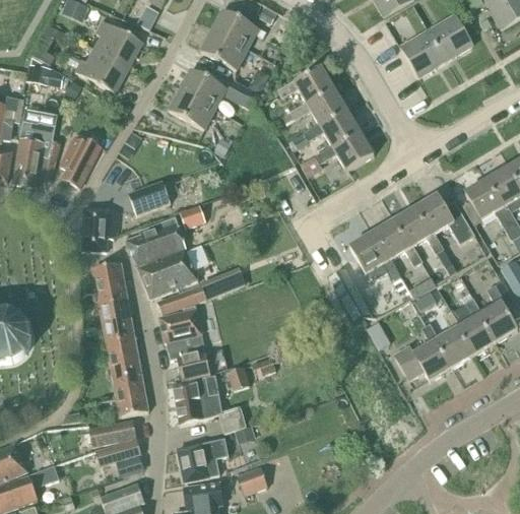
[(61,11),(82,21),(89,5),(77,0),(66,0),(61,11)]
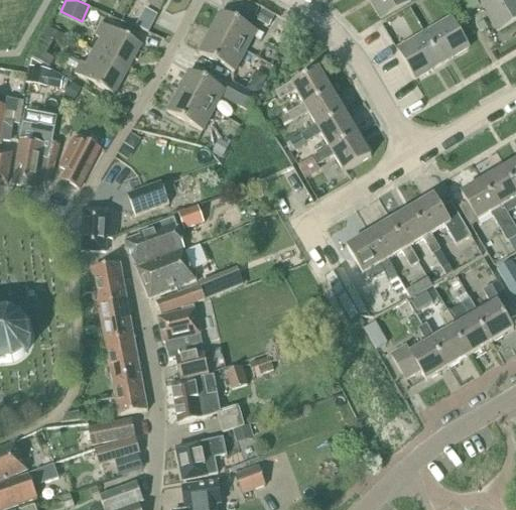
[(373,0),(381,14),(404,0),(373,0)]
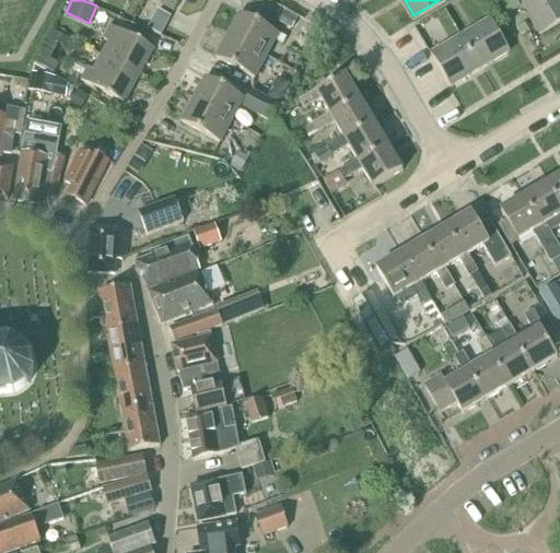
[(524,0),(540,28),(559,16),(559,0),(524,0)]
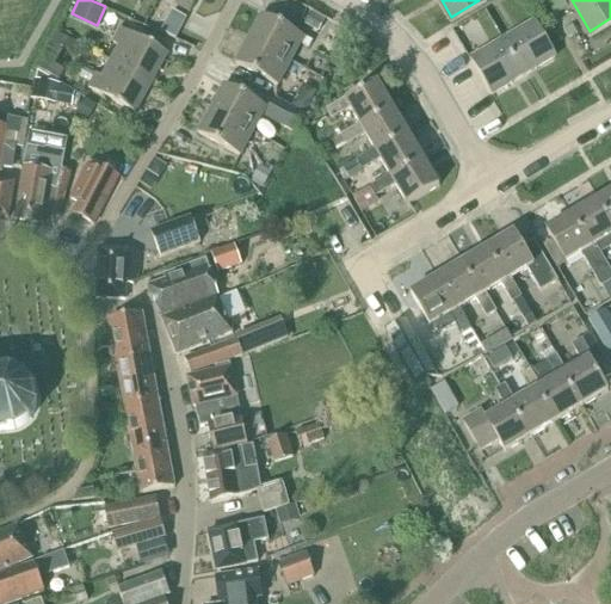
[(320,10),(308,4),(301,19),(313,25),(320,10)]
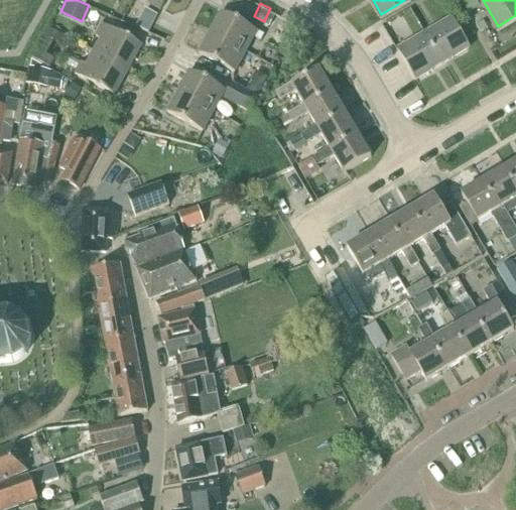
[(223,9),(212,29),(247,49),(255,33),(261,37),(264,31),(223,9)]
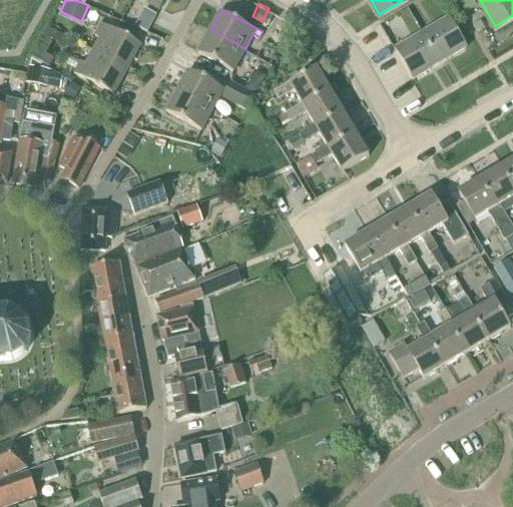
[(151,20),(140,14),(135,22),(147,28),(151,20)]
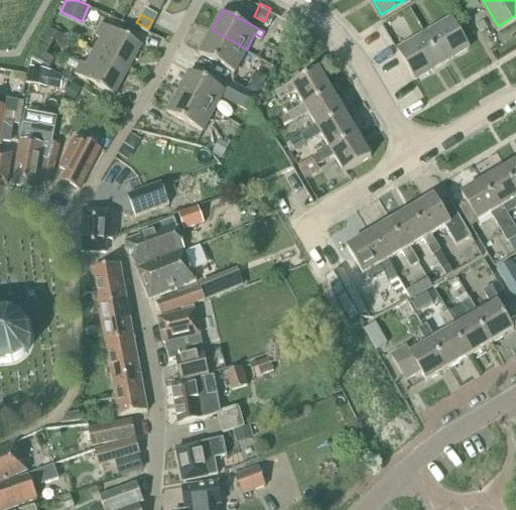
[(442,59),(469,43),(452,14),(425,29),(442,59)]
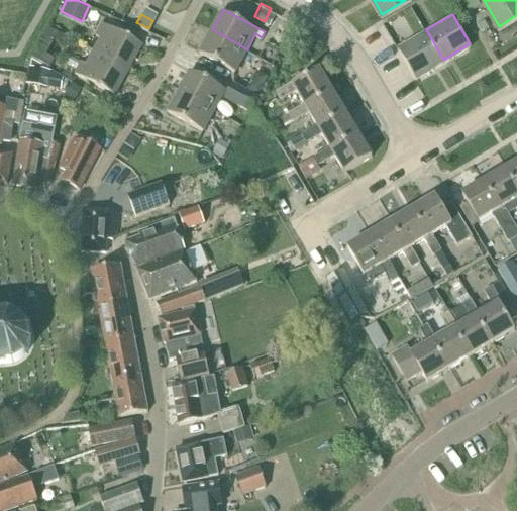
[(102,20),(95,33),(100,35),(94,47),(129,67),(143,41),(102,20)]
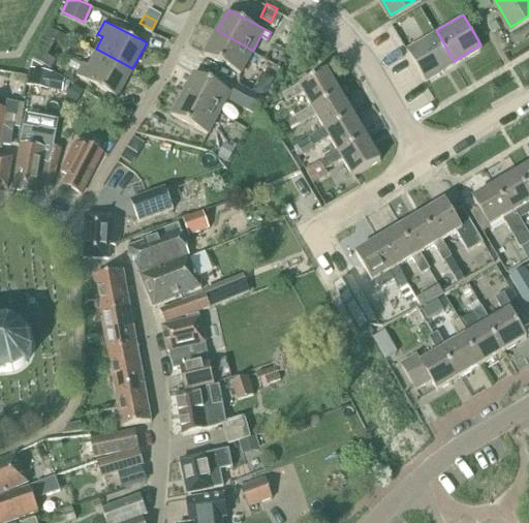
[(217,30),(205,52),(242,71),(253,51),(217,30)]
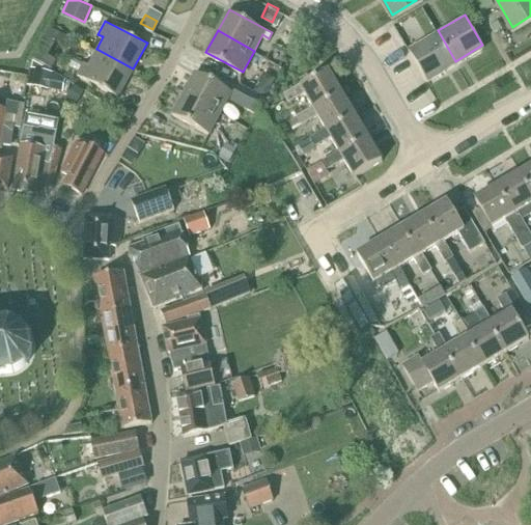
[(455,61),(438,30),(411,47),(428,77),(455,61)]
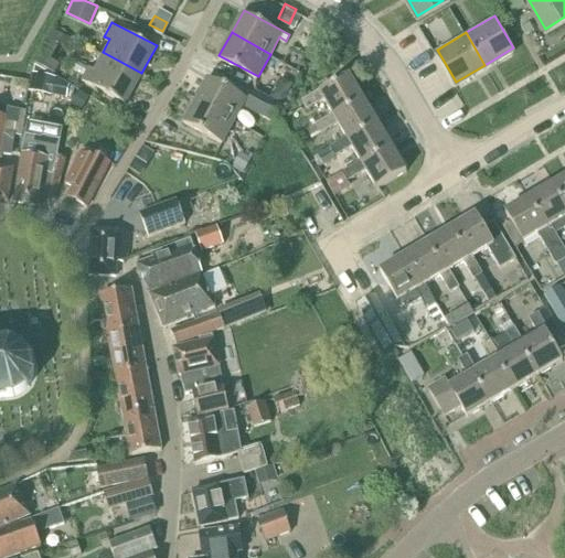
[(43,43),(35,58),(45,64),(54,49),(43,43)]
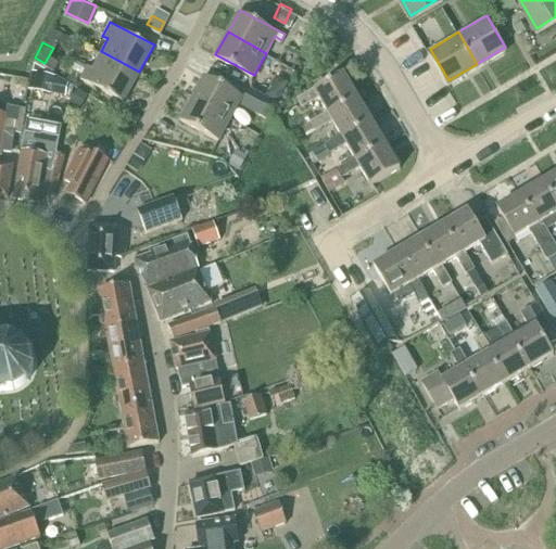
[(124,99),(139,72),(101,51),(92,66),(87,64),(80,76),(124,99)]
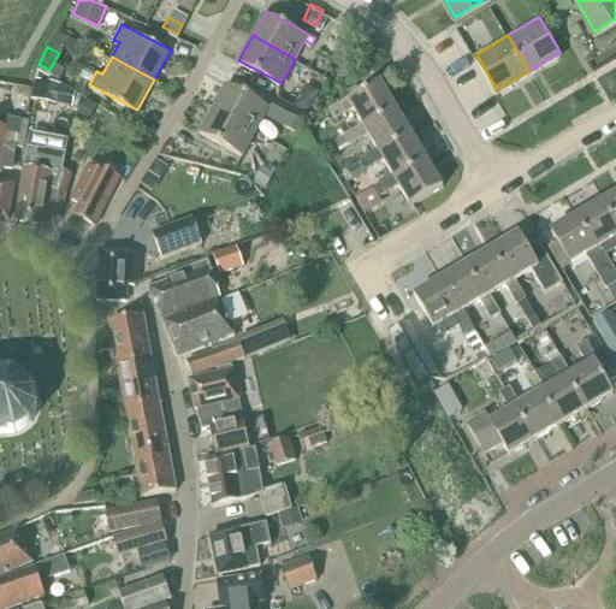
[(31,95),(72,104),(75,88),(60,80),(35,75),(31,95)]
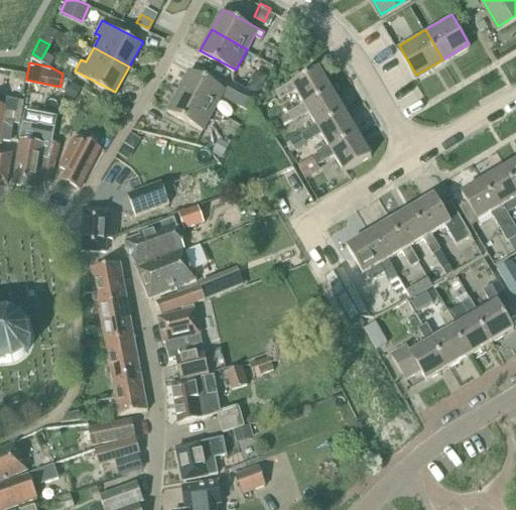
[(292,79),(275,89),(280,97),(295,88),(303,101),(332,85),(319,66),(293,81),(292,79)]
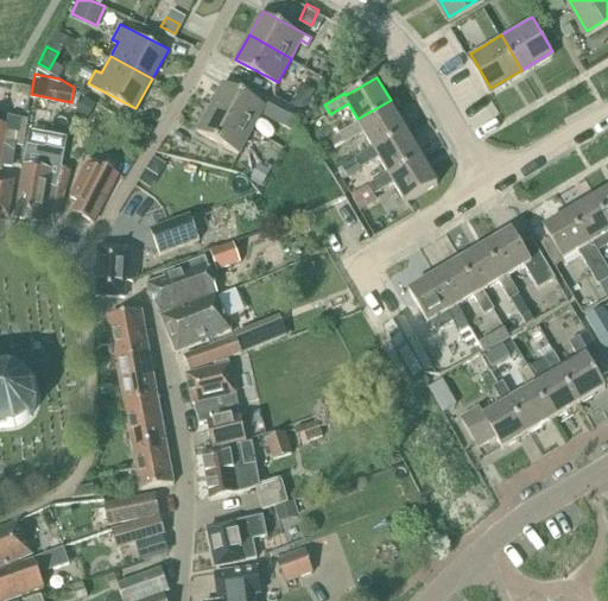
[(225,80),(211,103),(253,127),(266,102),(225,80)]
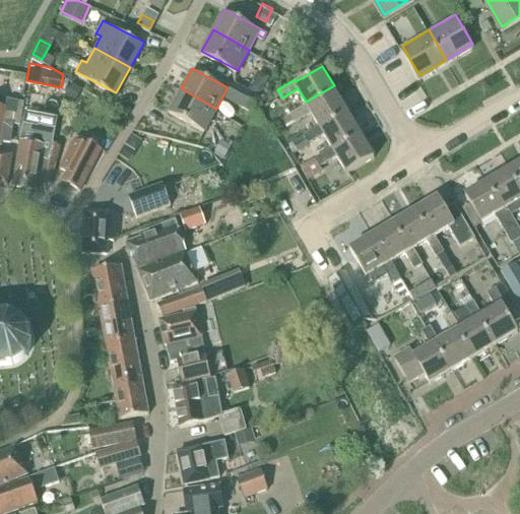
[(249,86),(260,91),(269,74),(257,68),(249,86)]
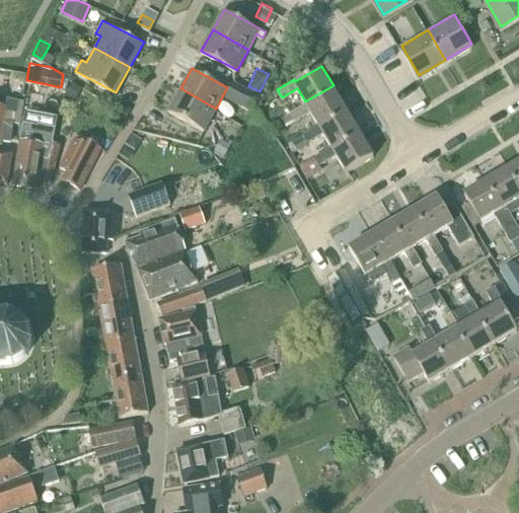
[(71,82),(64,92),(75,98),(81,88),(83,86),(72,79),(71,82)]
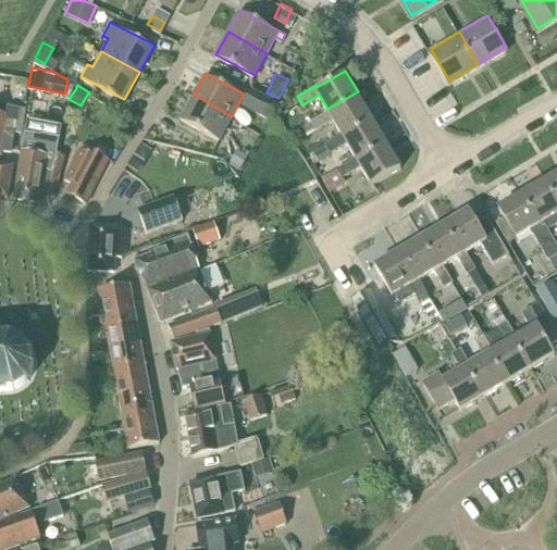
[(242,103),(269,117),(277,100),(251,86),(242,103)]
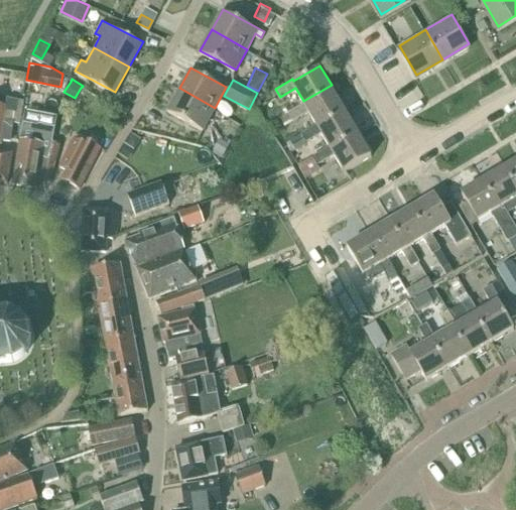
[(303,101),(288,110),(279,115),(284,123),(308,109),(316,122),(344,106),(332,85),(303,101)]
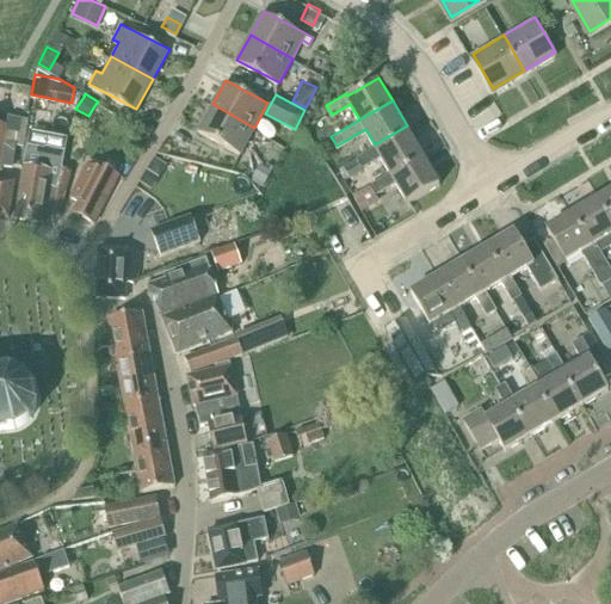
[(254,128),(213,104),(199,129),(241,152),(254,128)]
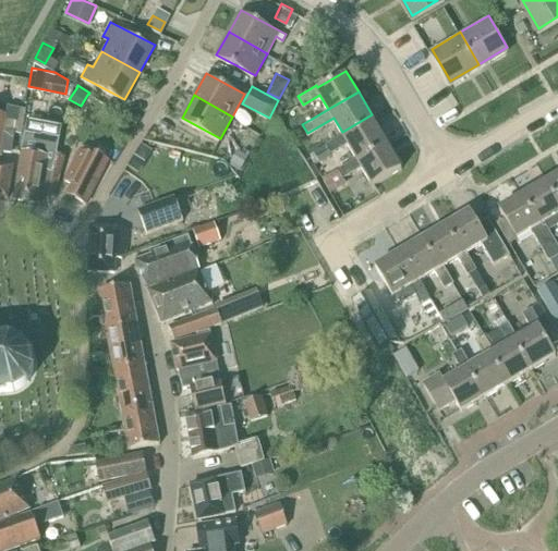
[(0,101),(0,152),(1,148),(11,150),(15,129),(4,126),(8,108),(8,102),(0,101)]
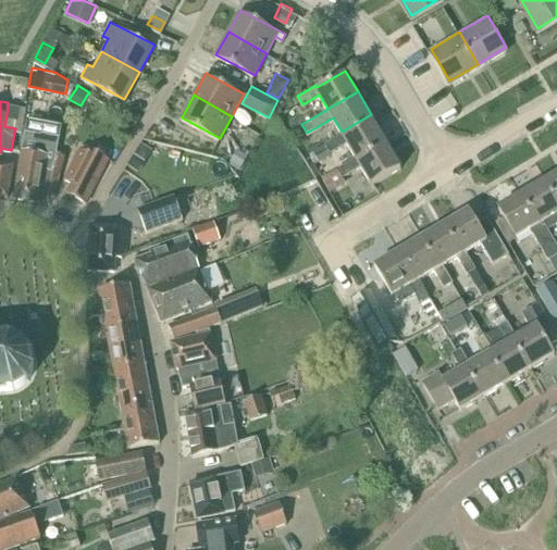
[(371,114),(342,132),(325,141),(327,145),(331,150),(347,140),(356,155),(385,137),(371,114)]
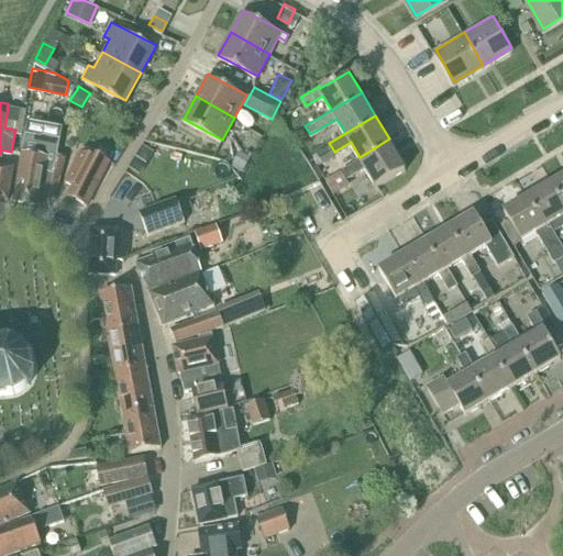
[(23,149),(14,197),(40,202),(42,191),(55,195),(56,192),(61,175),(61,171),(64,159),(65,154),(57,153),(59,139),(61,134),(63,123),(61,123),(29,117),(23,149)]
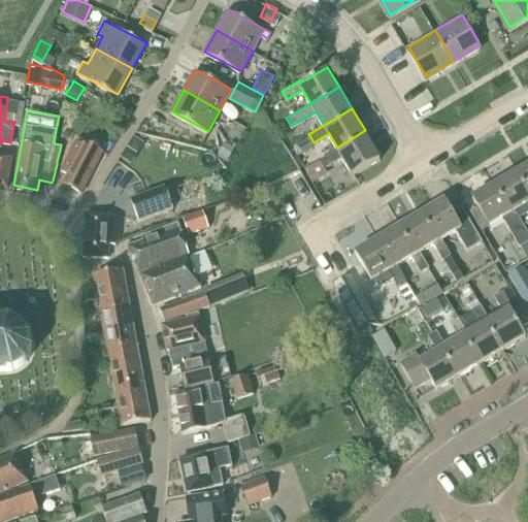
[(337,148),(321,157),(326,165),(341,156),(352,172),(381,156),(365,130),(337,148)]
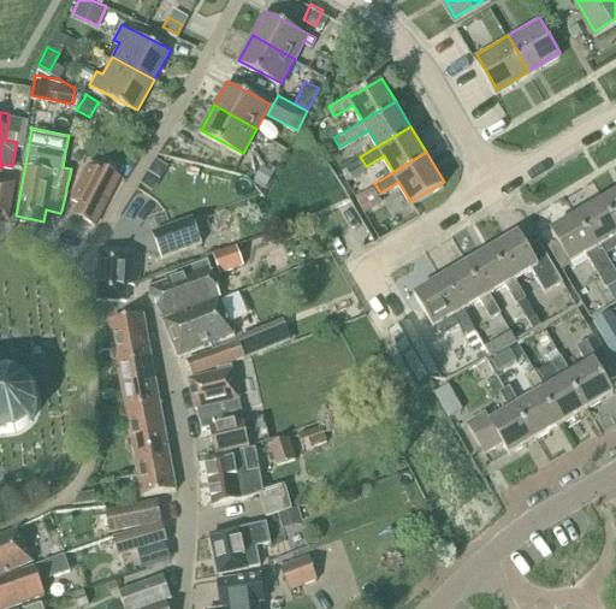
[(360,157),(345,165),(353,177),(367,169),(366,166),(362,160),(360,157)]
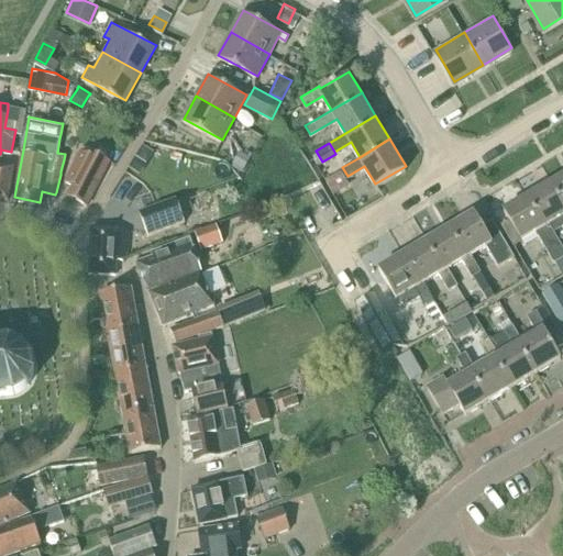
[(80,148),(77,154),(65,178),(73,182),(68,191),(88,201),(105,167),(110,157),(86,146),(83,144),(80,148)]
